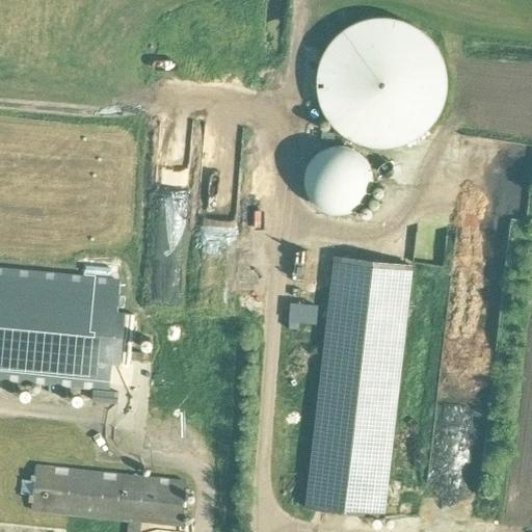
[(349,8),(319,118),(431,149),(460,38),(349,8)]
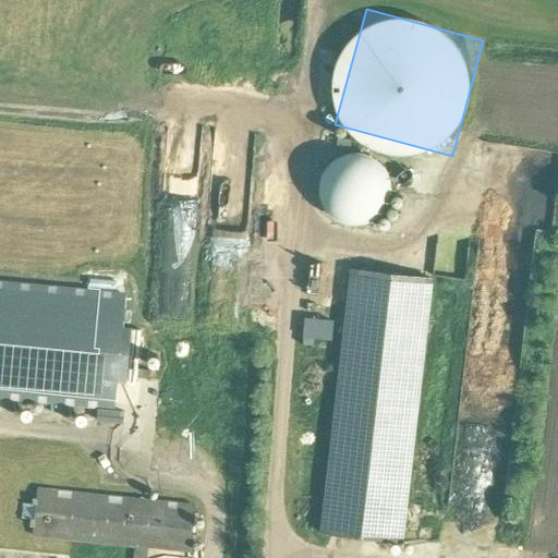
[(349,187),(335,187),(334,219),(391,219),(391,171),(349,170),(349,187)]
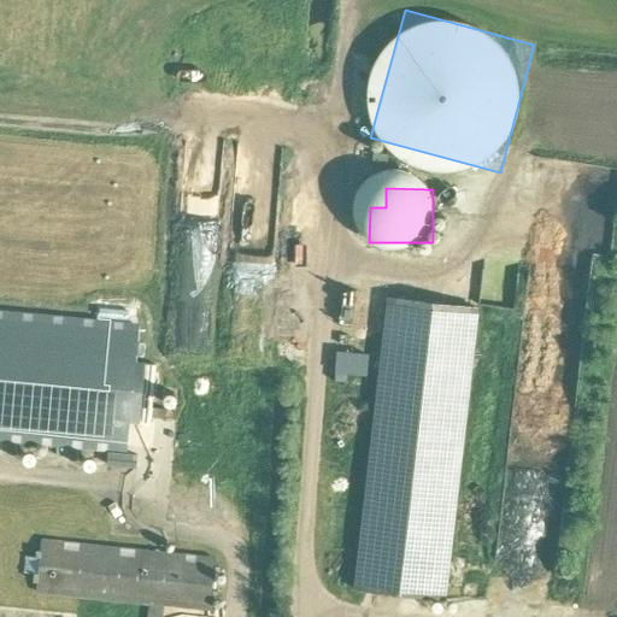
[(445,599),(477,307),(388,298),(356,589),(445,599)]
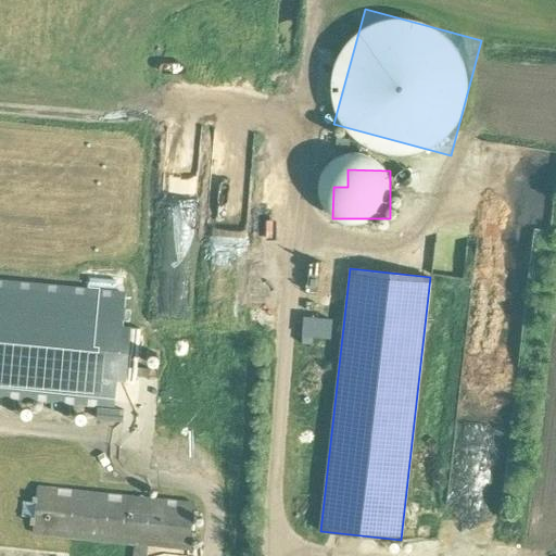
[(0,279),(0,397),(115,408),(117,379),(128,380),(134,324),(123,323),(125,291),(0,279)]
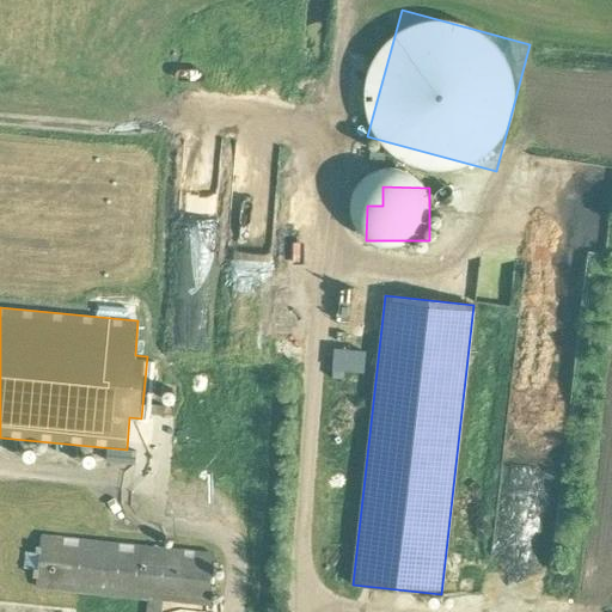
[(363,373),(366,352),(334,348),(331,369),(363,373)]
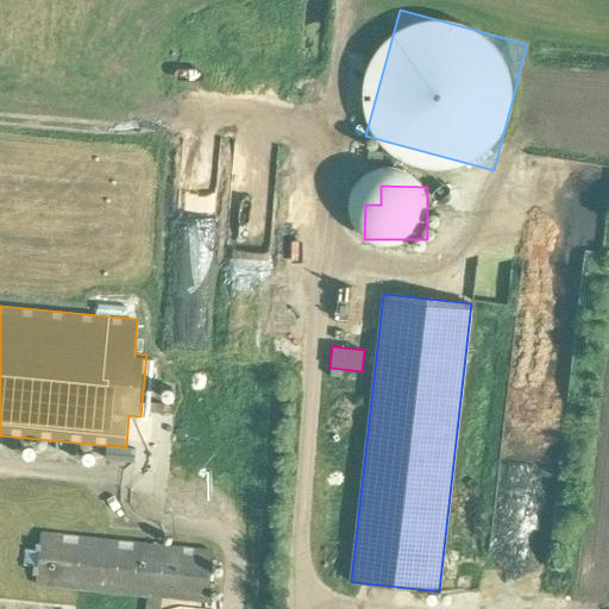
[(161,608),(162,597),(208,602),(213,552),(41,534),(36,584),(146,596),(145,608),(161,608)]
